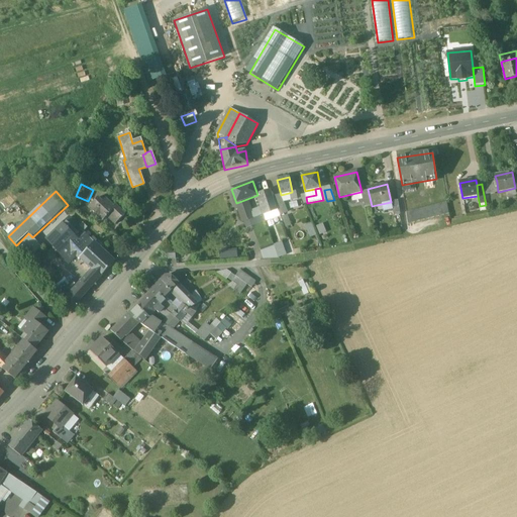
[(269,191),(257,195),(263,214),(263,215),(264,215),(276,210),(269,191)]
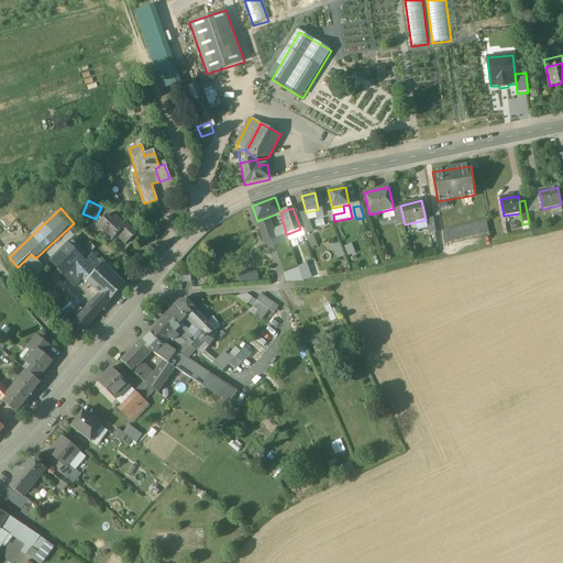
[(322,208),(318,208),(318,209),(315,210),(317,219),(323,218),(322,208)]
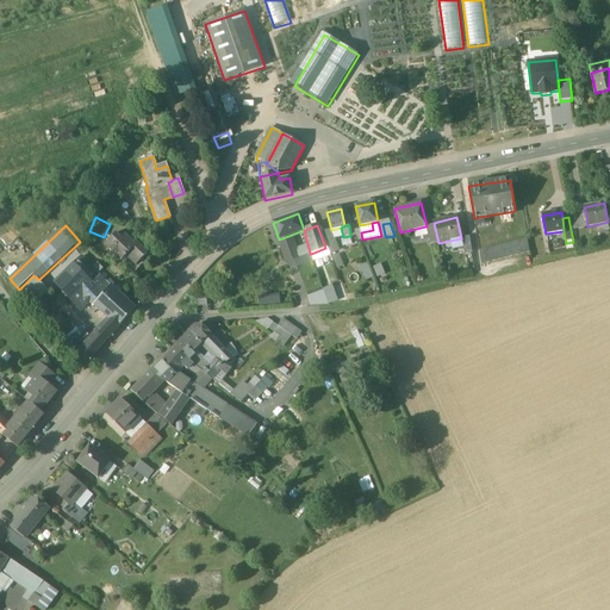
[(427,226),(425,226),(430,244),(437,242),(433,225),(427,226)]
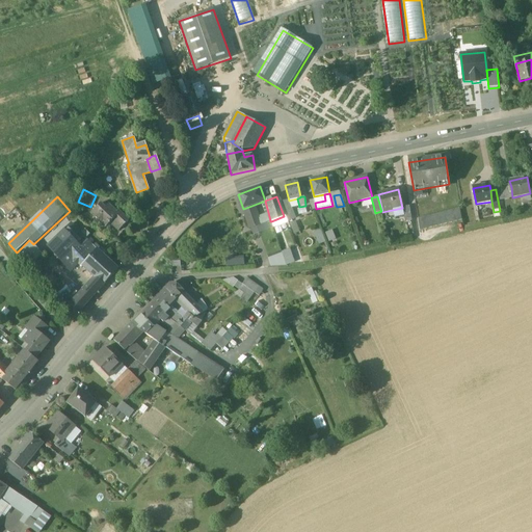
[(290,203),(282,204),(288,221),(296,218),(290,203)]
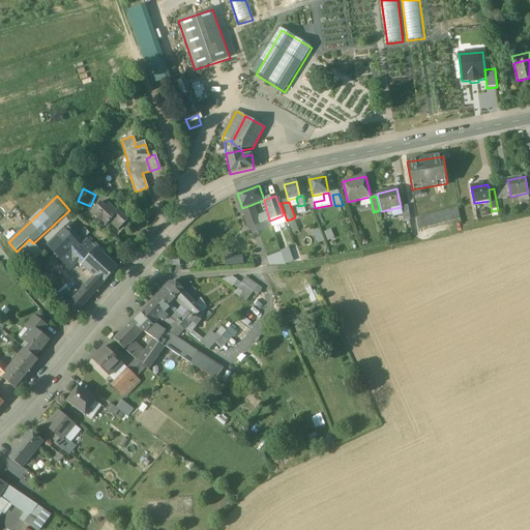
[(100,203),(91,213),(96,218),(106,208),(100,203)]
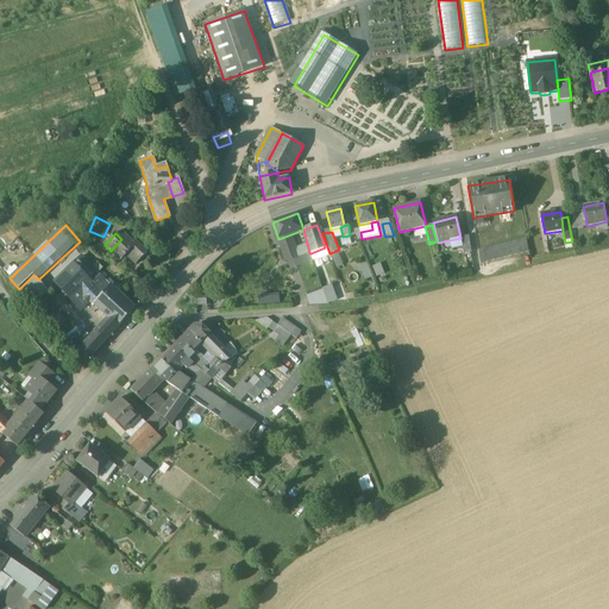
[(288,236),(278,239),(281,246),(289,243),(288,236)]
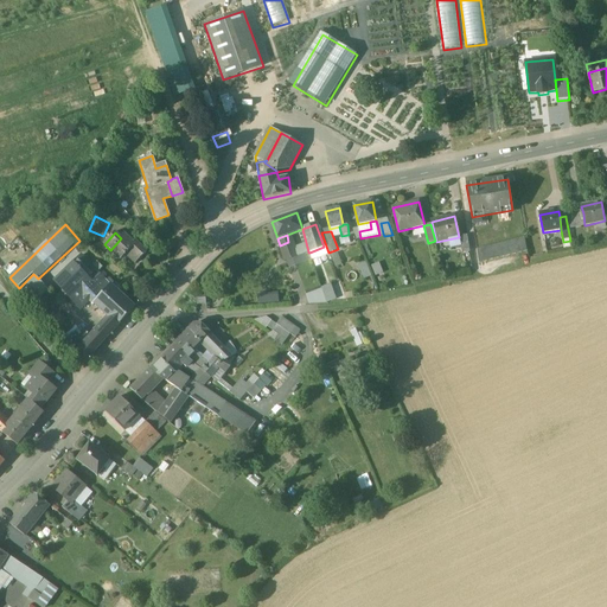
[(467,236),(459,237),(462,253),(470,251),(467,236)]
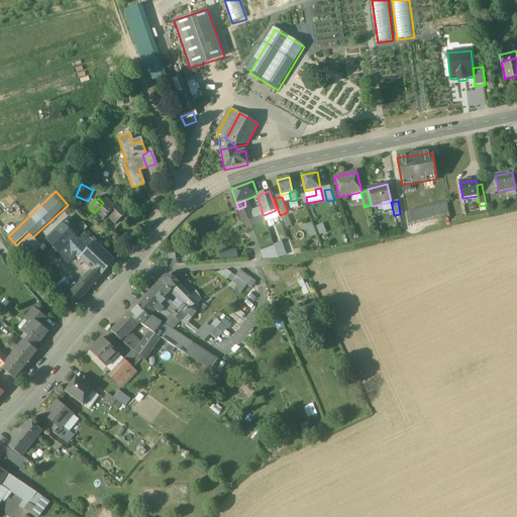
[(110,204),(107,207),(103,203),(94,213),(103,221),(107,217),(109,220),(110,219),(115,224),(125,215),(115,205),(113,207),(110,204)]
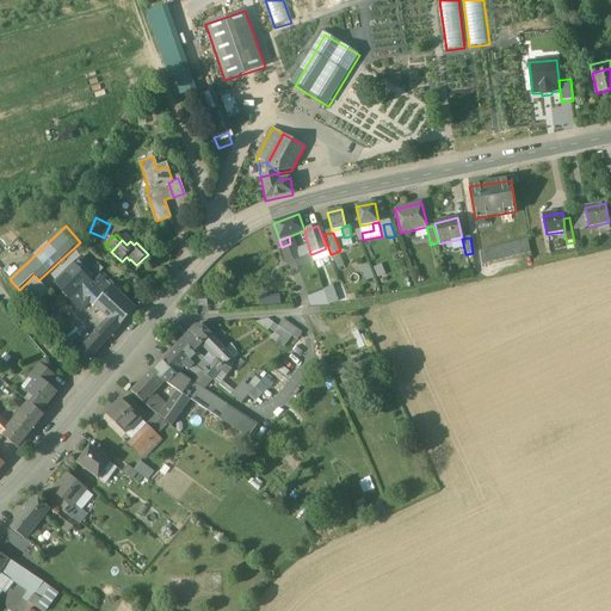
[(528,240),(480,252),(482,265),(530,253),(528,240)]
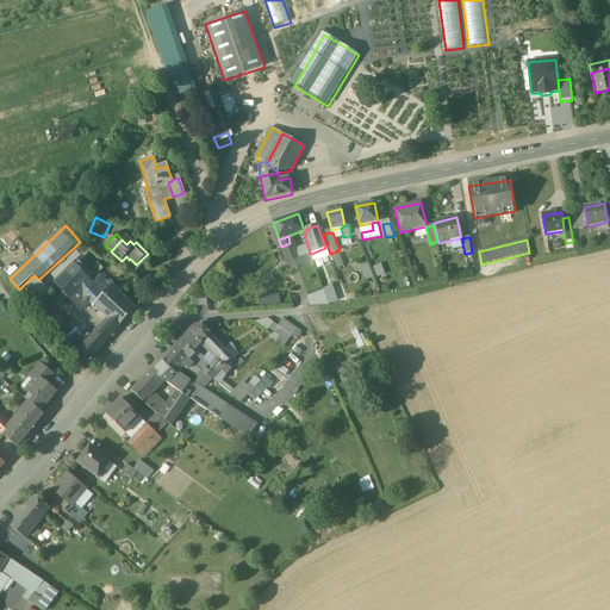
[(293,251),(291,248),(282,250),(287,262),(306,255),(307,255),(307,254),(309,254),(306,247),(293,251)]
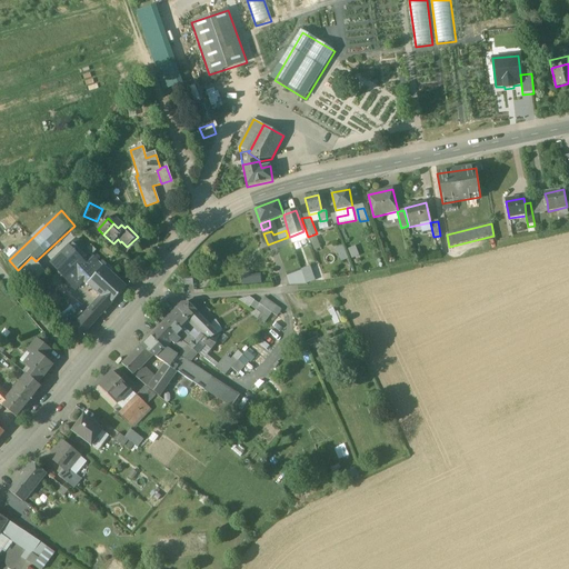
[(101,266),(77,240),(52,263),(73,287),(81,279),(88,286),(90,283),(103,268),(101,266)]
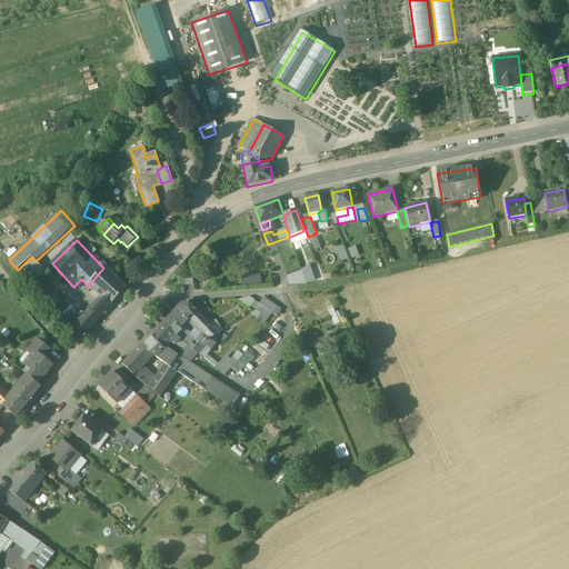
[(336,248),(340,261),(348,258),(342,245),(336,248)]
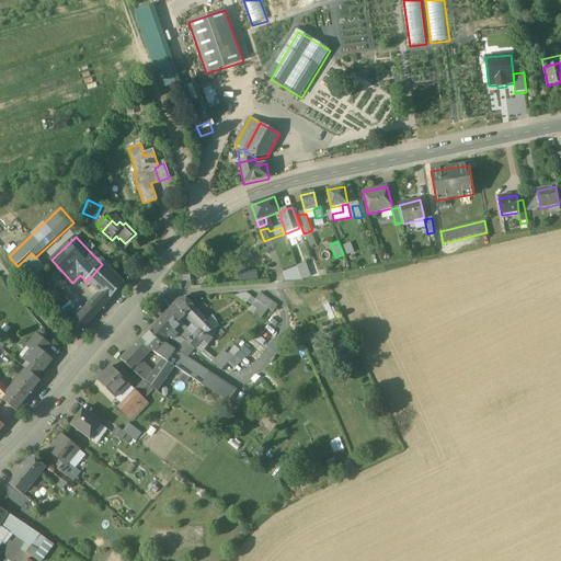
[(350,242),(343,245),(346,254),(353,252),(350,242)]
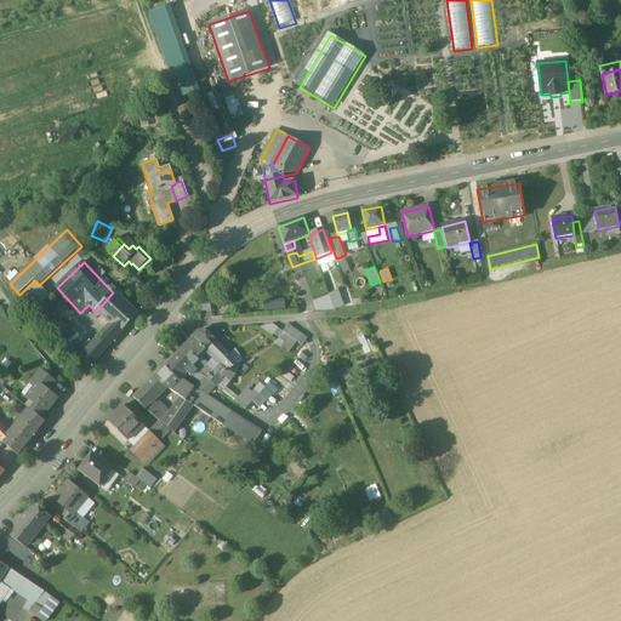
[(39,285),(34,280),(20,295),(34,312),(43,302),(47,296),(49,296),(39,285)]
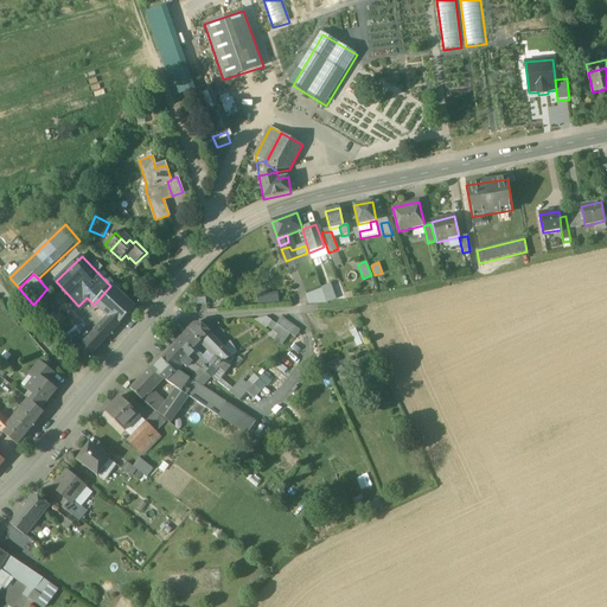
[(326,302),(336,299),(331,283),(321,287),(326,302)]
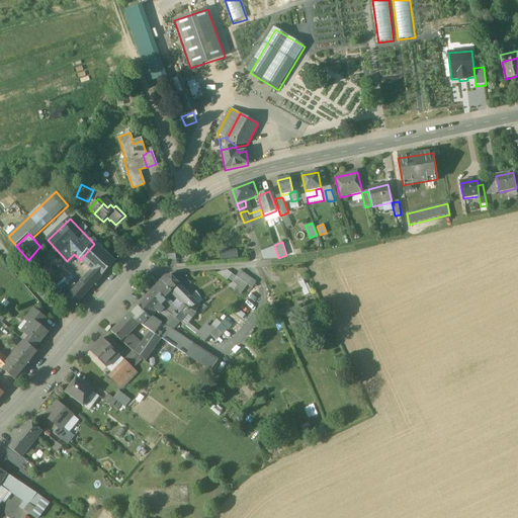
[(98,248),(94,244),(82,258),(93,268),(102,276),(115,262),(98,248)]
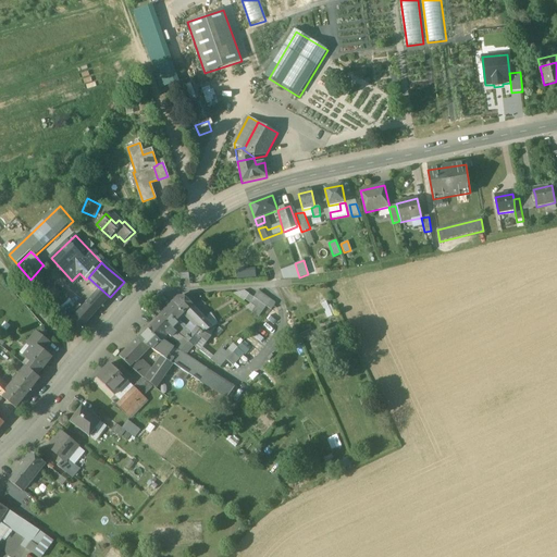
[(100,291),(93,298),(102,306),(110,297),(100,288),(100,291)]
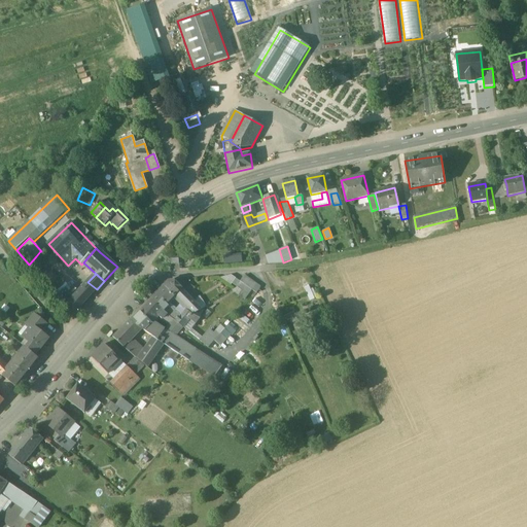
[(260,287),(244,276),(240,282),(251,289),(256,293),(260,287)]
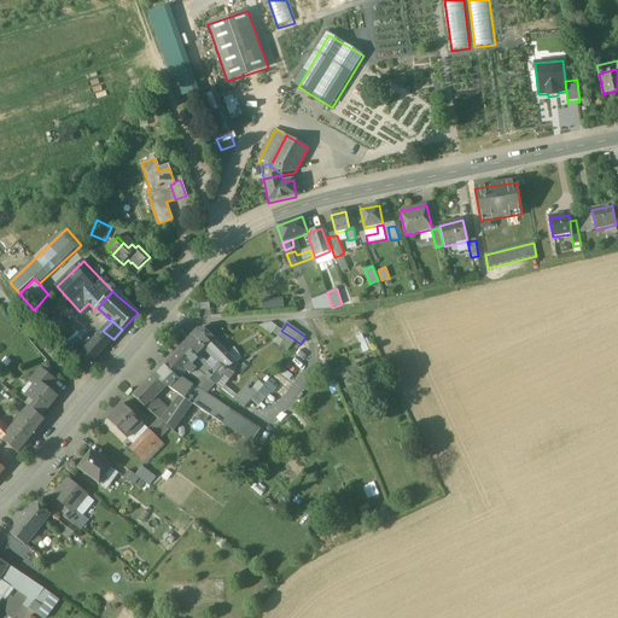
[(281,331),(277,327),(272,333),(284,340),(291,347),(295,339),(281,331)]
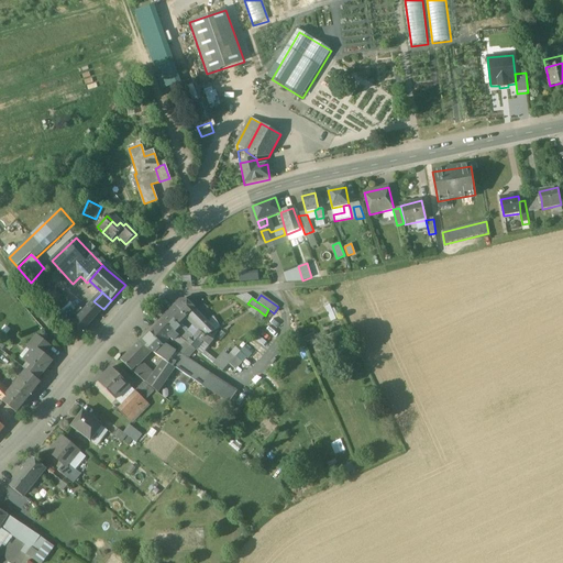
[(187,300),(180,301),(176,306),(188,319),(199,331),(207,322),(187,300)]
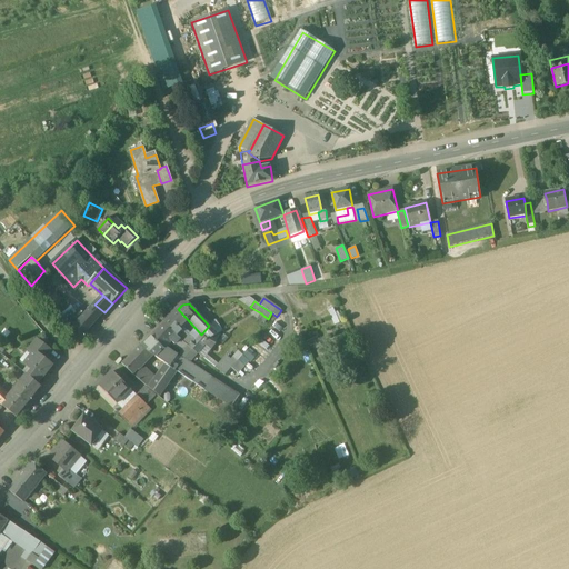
[(95,305),(71,331),(79,340),(105,312),(95,305)]
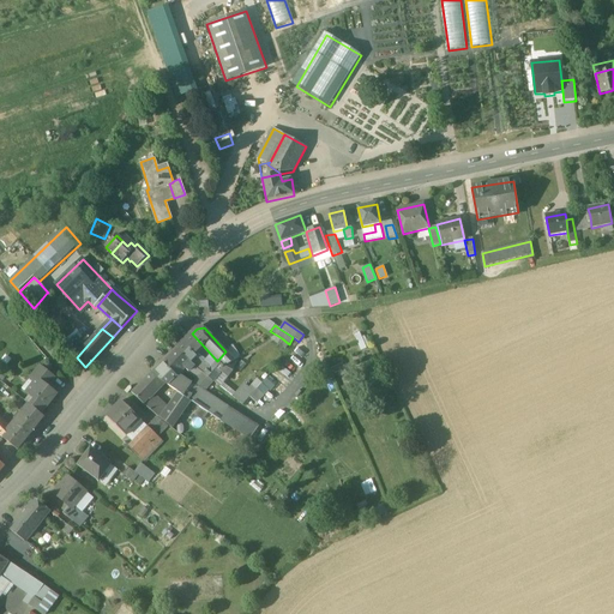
[(192,333),(175,349),(190,363),(197,368),(200,365),(198,362),(200,360),(197,356),(205,348),(192,333)]
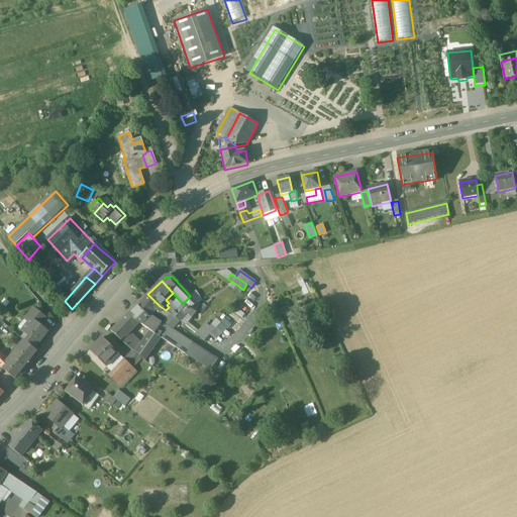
[(303,281),(298,283),(304,296),(309,293),(303,281)]
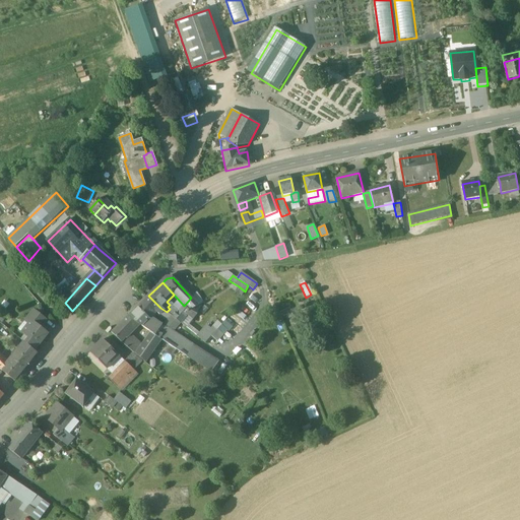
[(245,291),(239,286),(236,291),(242,296),(245,291)]
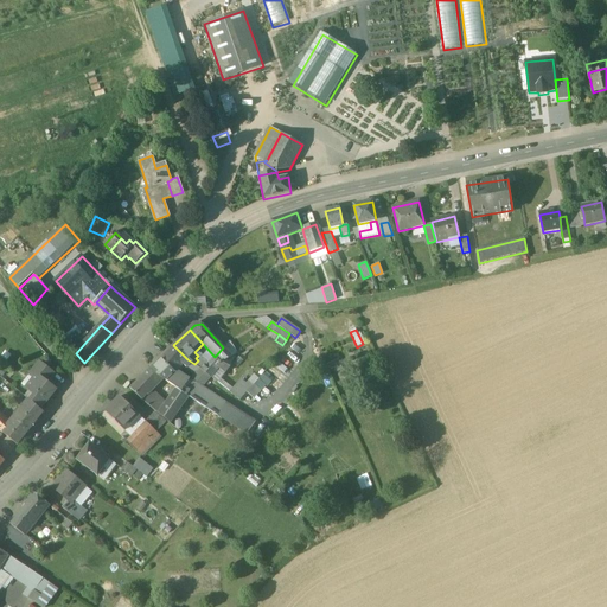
[(237,353),(231,344),(228,344),(223,349),(231,357),(237,353)]
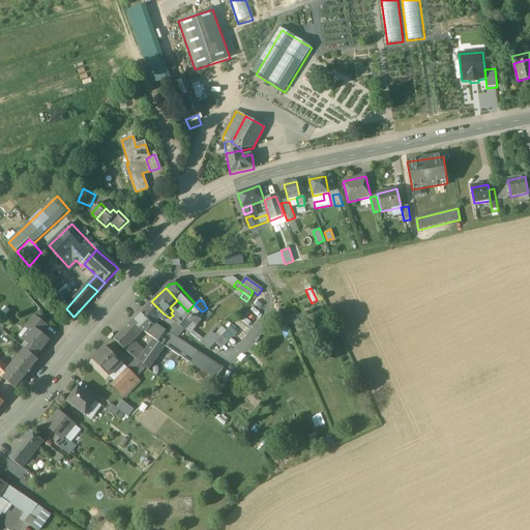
[(151,301),(140,314),(151,325),(158,319),(164,314),(151,301)]
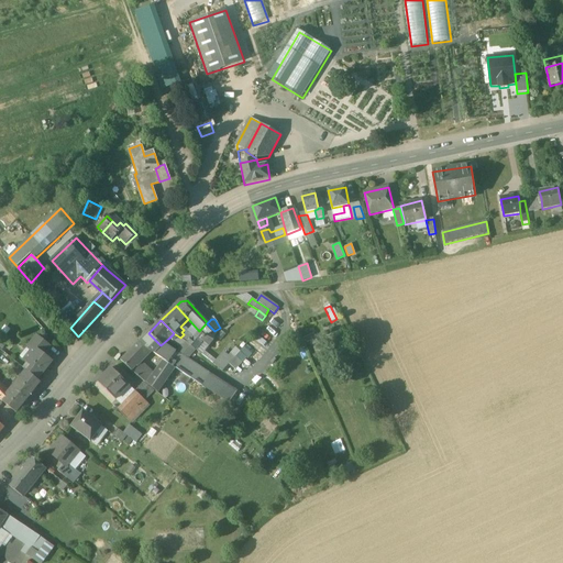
[(207,323),(207,322),(199,331),(200,331),(206,338),(214,331),(207,323)]
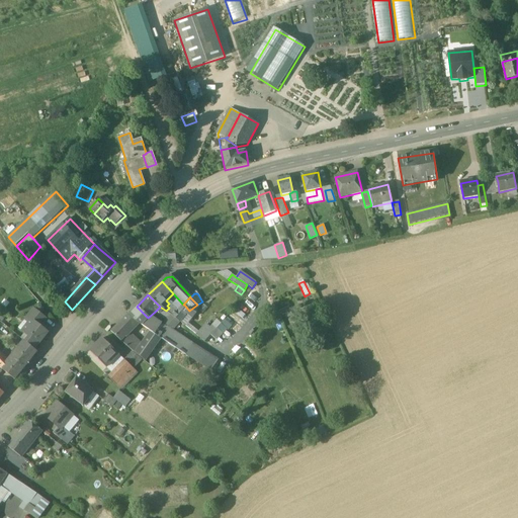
[(189,311),(184,305),(173,317),(179,322),(180,322),(189,311)]
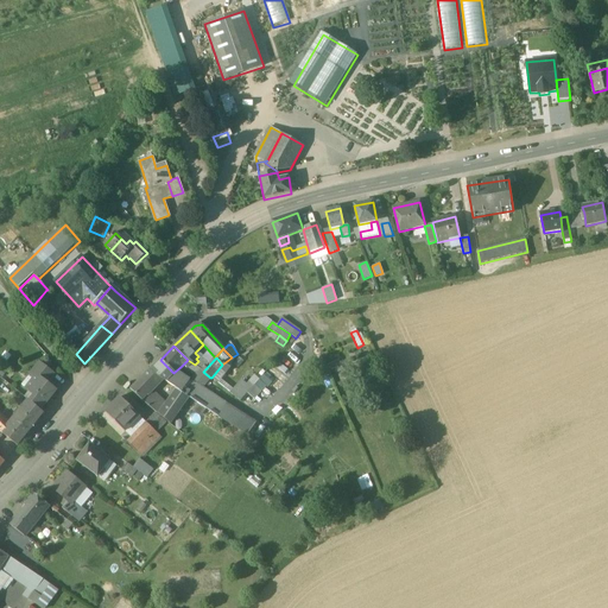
[(160,360),(150,371),(162,379),(177,390),(188,397),(195,386),(175,372),(173,373),(160,360)]
